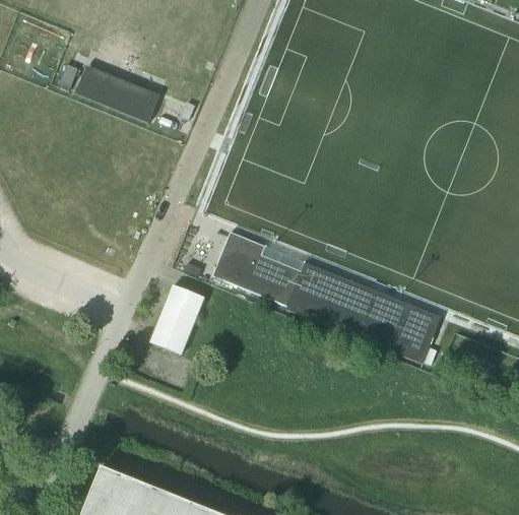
[(66,62),(58,84),(69,88),(78,66),(66,62)]
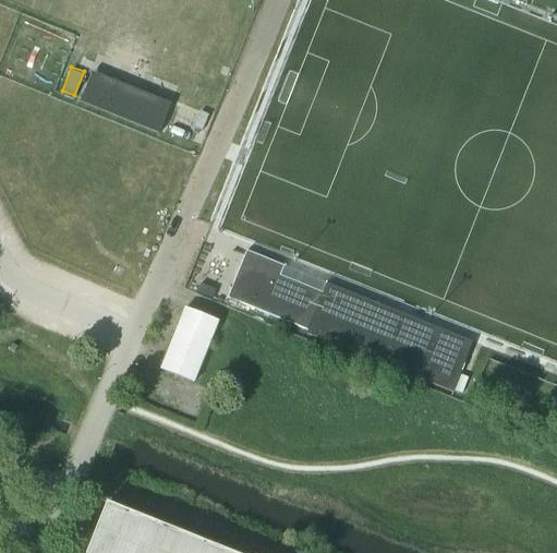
[(171,99),(94,68),(82,98),(159,130),(171,99)]
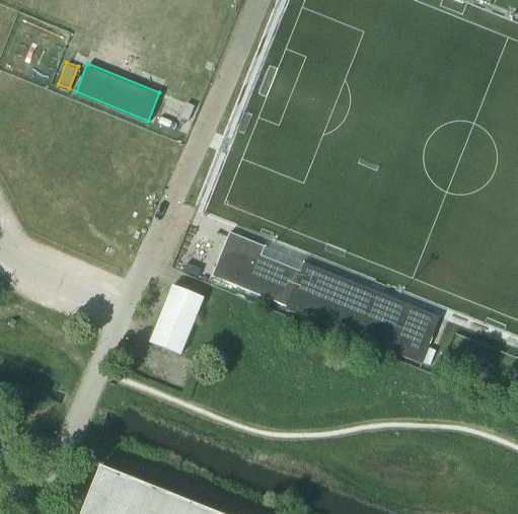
[(266,279),(278,249),(197,217),(185,246),(197,251),(189,271),(212,280),(220,261),(266,279)]
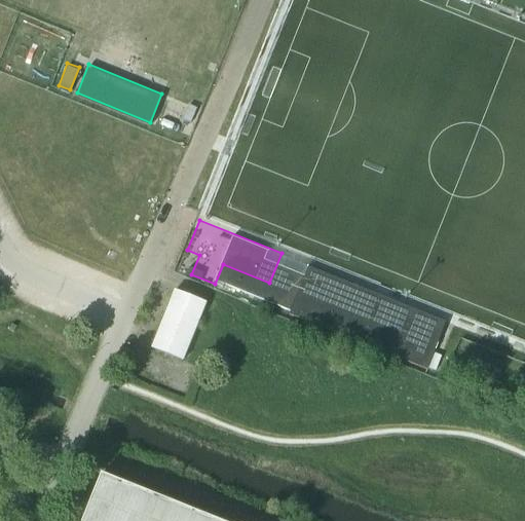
[(290,307),(289,310),(426,366),(434,348),(446,318),(308,263),(304,271),(290,307)]
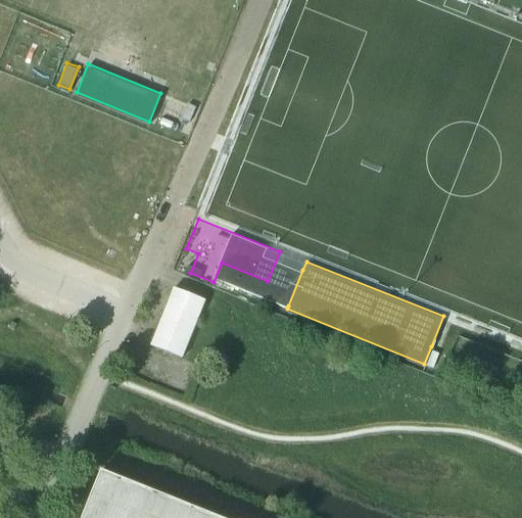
[(182,355),(205,297),(174,284),(150,342),(182,355)]
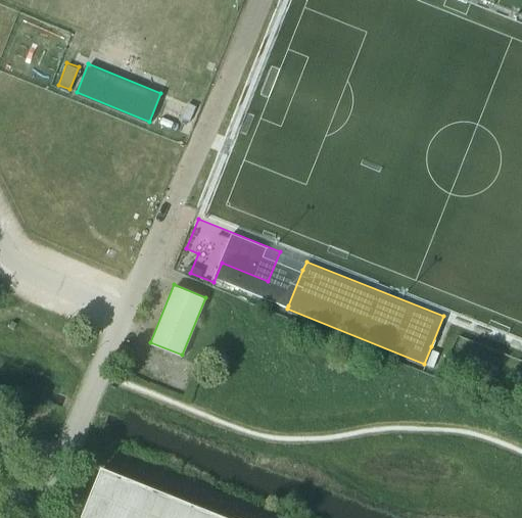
[(226,517),(101,468),(80,517),(226,517)]
